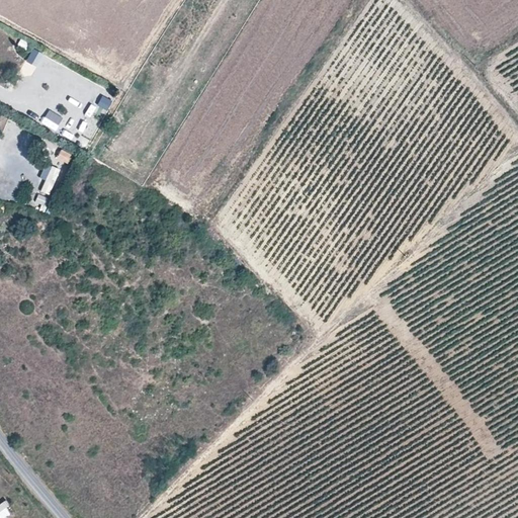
[(20,37),(16,45),(26,50),(29,44),(20,37)]
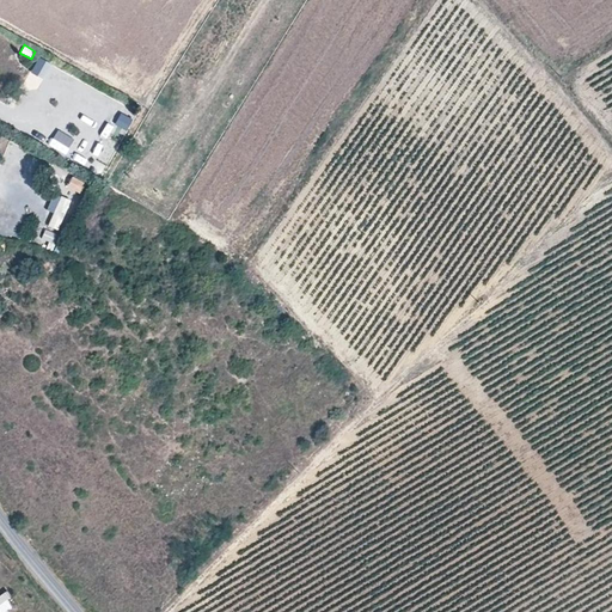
[(37,57),(31,73),(46,78),(51,62),(37,57)]
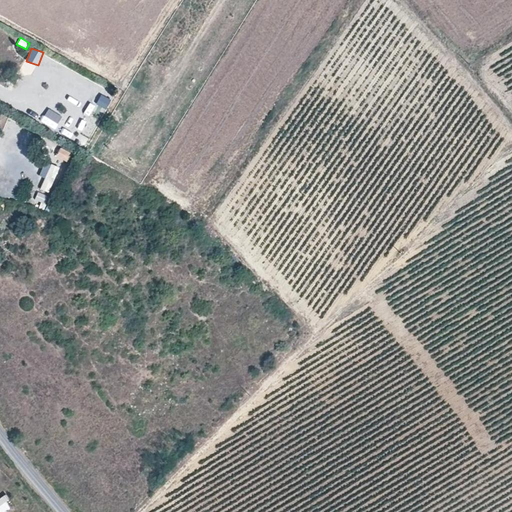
[(95,104),(106,110),(111,100),(101,94),(95,104)]
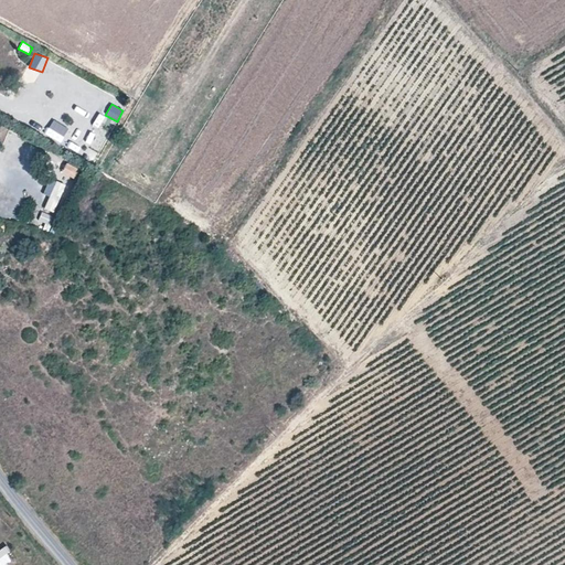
[(95,121),(89,132),(95,136),(100,124),(95,121)]
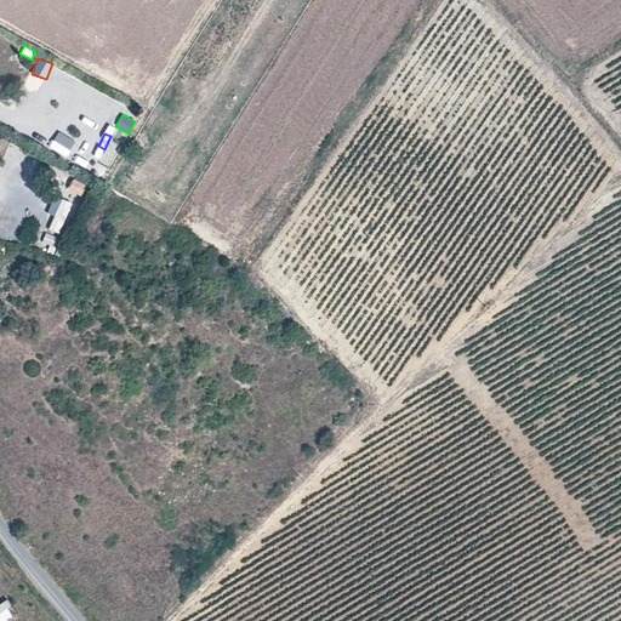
[(67,189),(81,195),(86,183),(72,178),(67,189)]
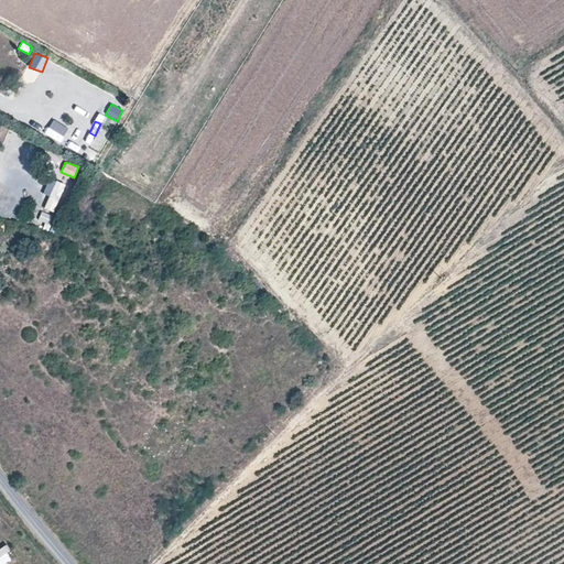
[(2,216),(13,220),(20,204),(9,199),(2,216)]
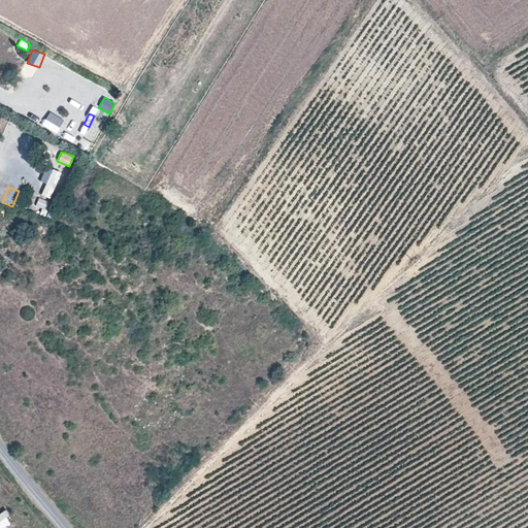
[(48,210),(42,208),(39,215),(45,217),(48,210)]
